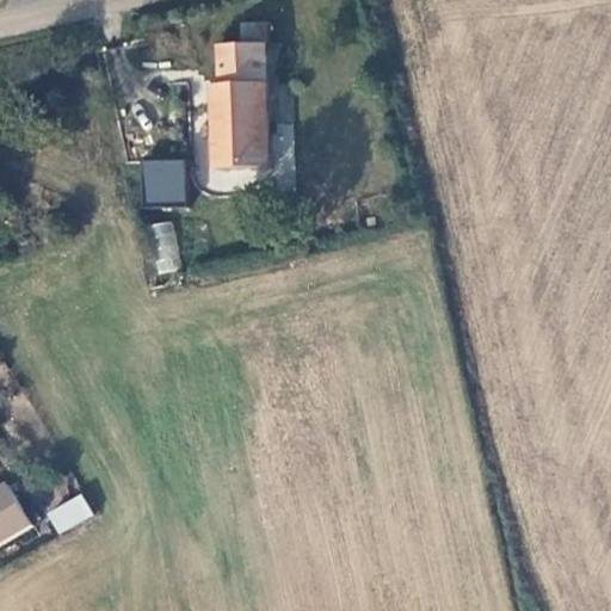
[(213,86),(214,170),(270,168),(264,44),(223,45),(222,86),(213,86)]
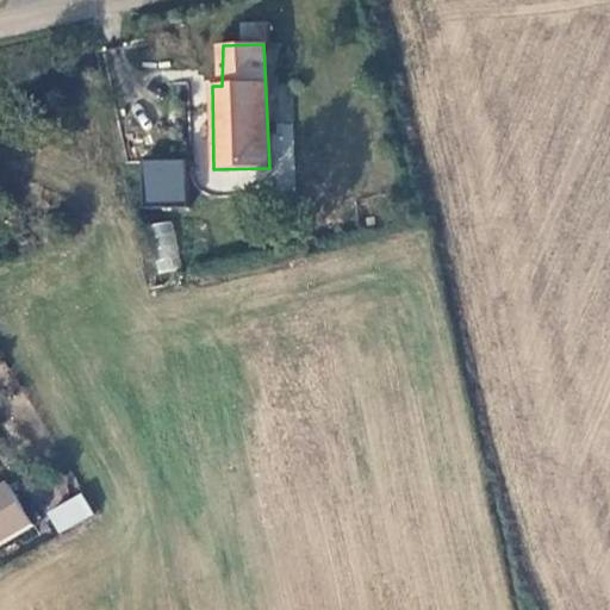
[(279,88),(277,119),(291,120),(293,89),(279,88)]
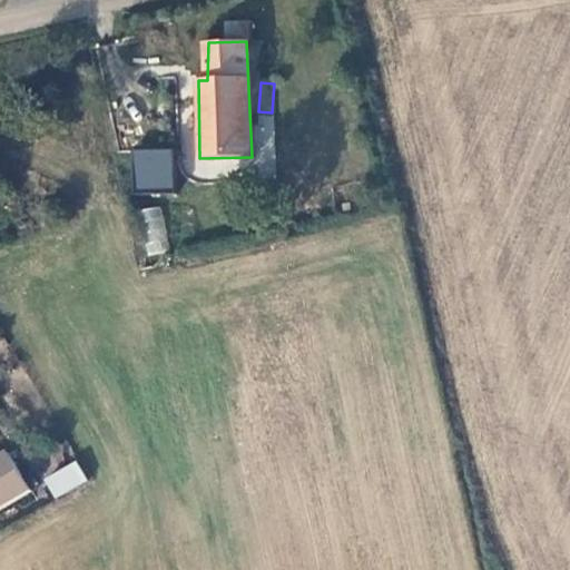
[(257,116),(254,184),(273,185),(276,117),(257,116)]
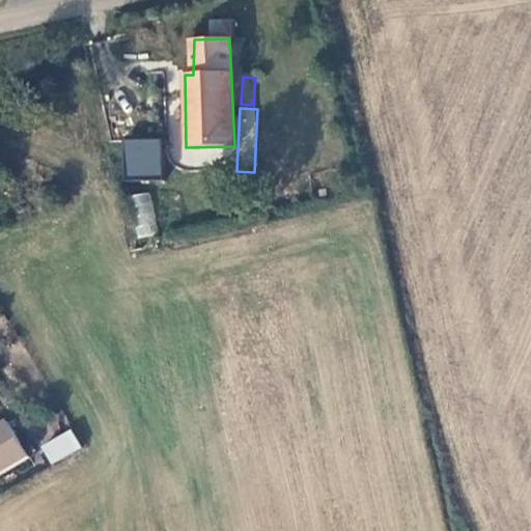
[(160,177),(161,140),(126,139),(124,176),(160,177)]
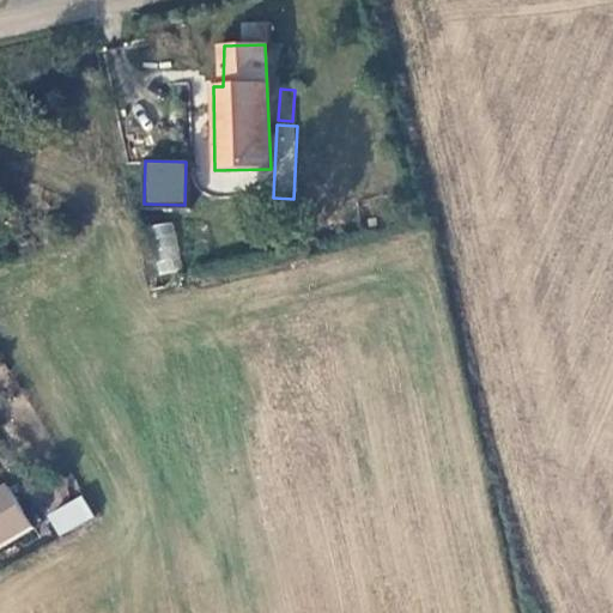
[(150,225),(153,274),(181,272),(176,223),(150,225)]
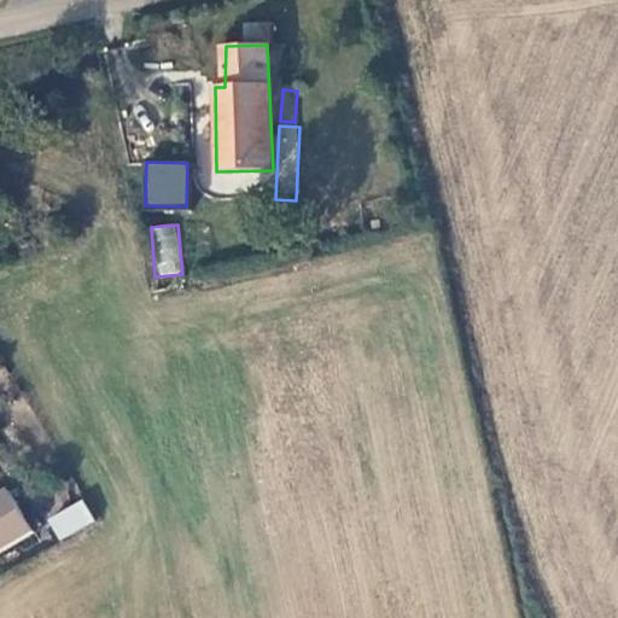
[(5,495),(0,497),(0,555),(31,535),(5,495)]
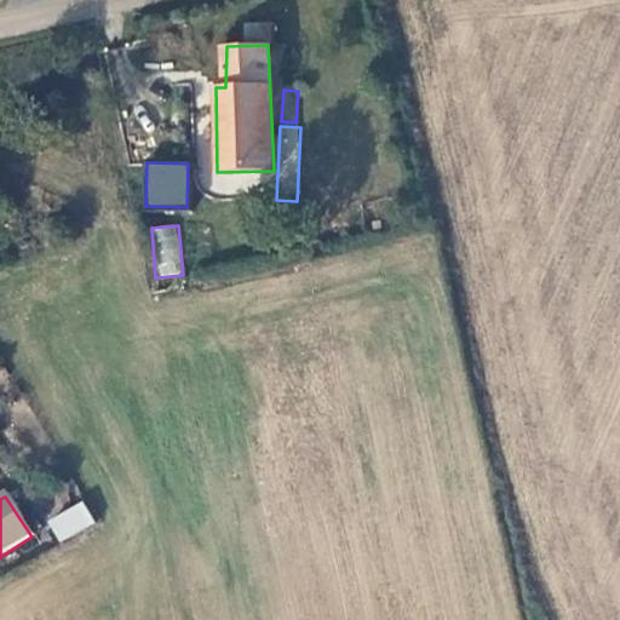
[(46,521),(58,543),(95,523),(82,501),(46,521)]
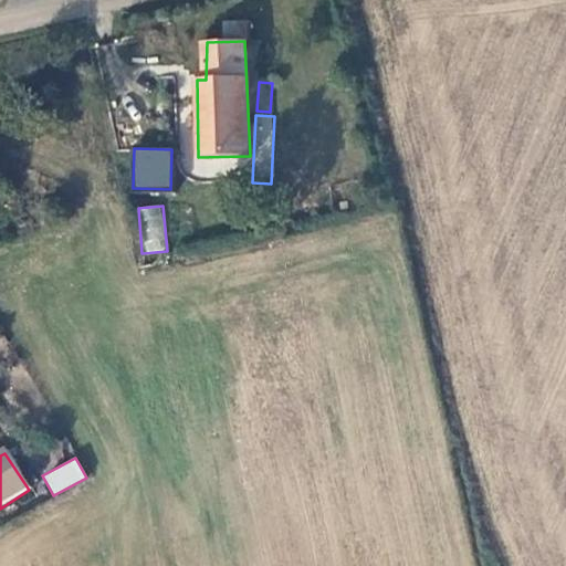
All buildings are outlined.
